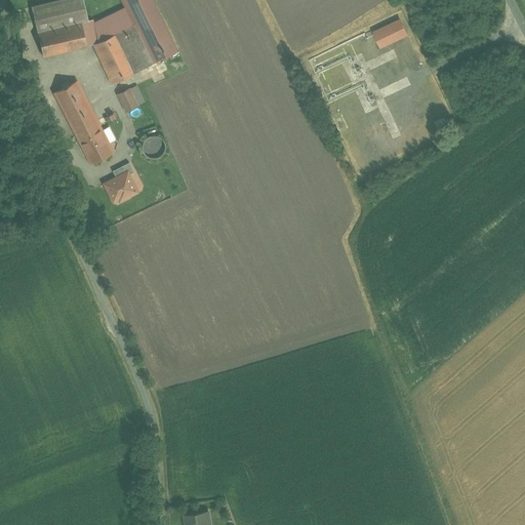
[(84,0),(58,0),(33,6),(39,32),(82,22),(89,19),(84,0)]
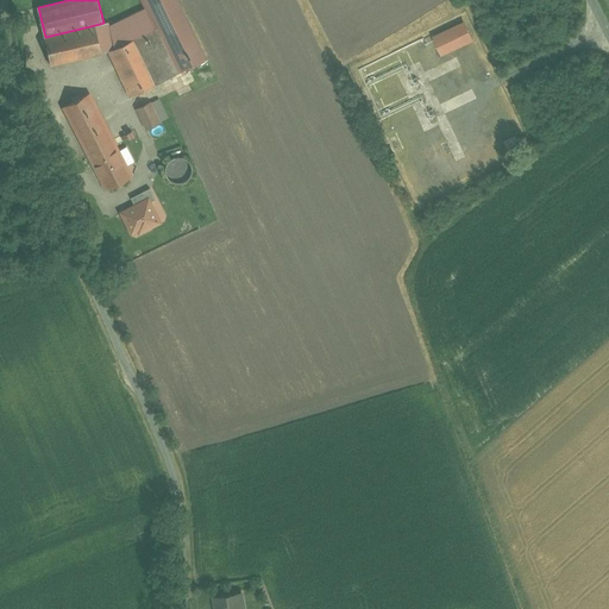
[(208,60),(179,0),(142,0),(152,22),(148,24),(151,30),(156,27),(179,74),(208,60)]
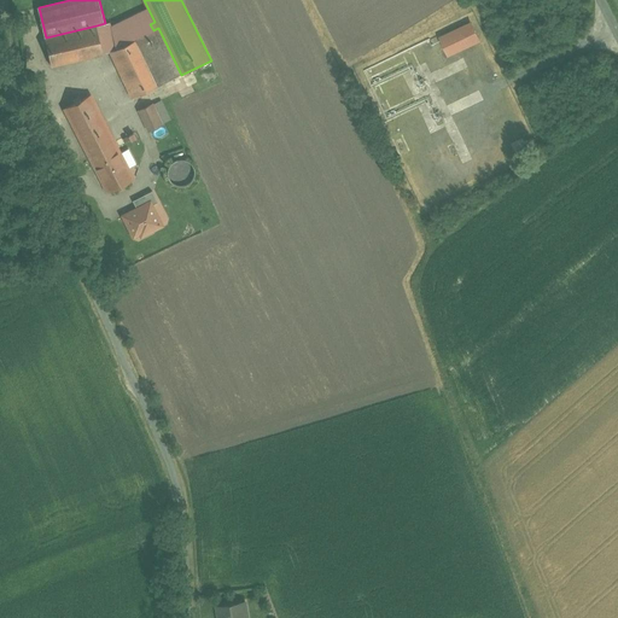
[(472,23),(442,38),(450,54),(481,40),(472,23)]
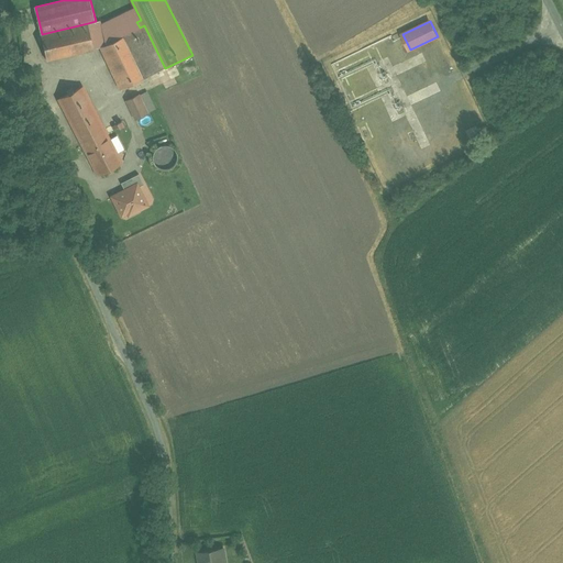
[(42,34),(41,34),(47,59),(95,48),(88,23),(42,34)]
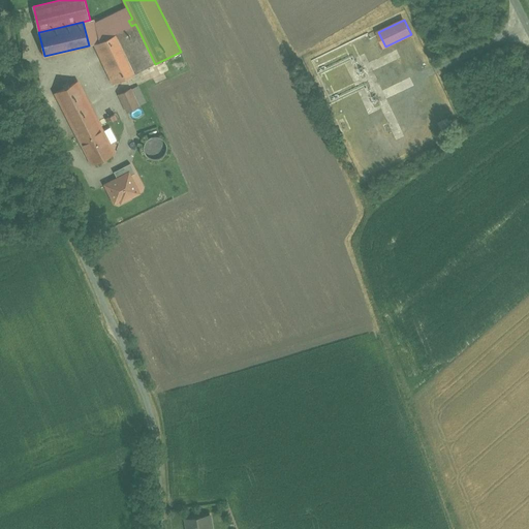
[(131,26),(118,33),(137,72),(155,64),(135,24),(131,26)]
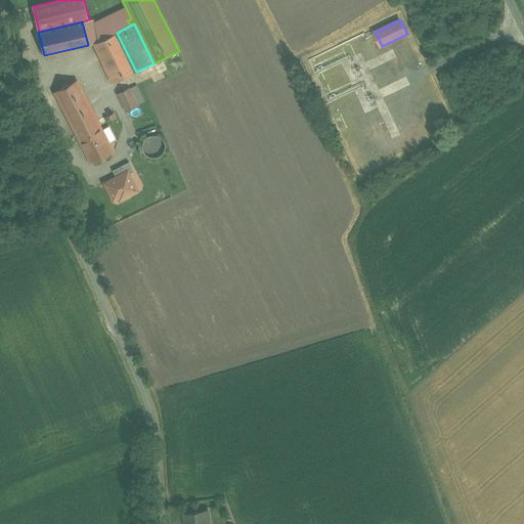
[(136,72),(117,33),(94,43),(114,82),(136,72)]
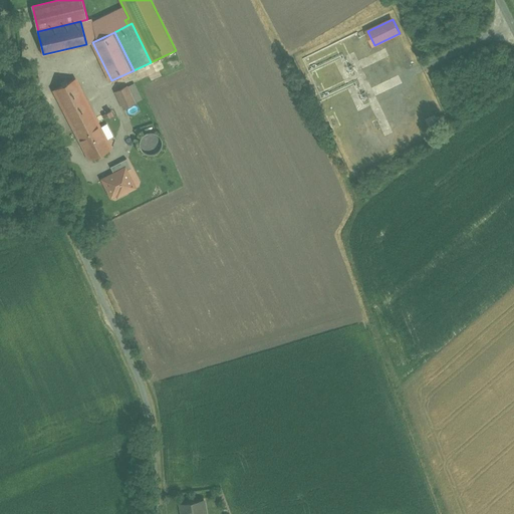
[(75,78),(54,89),(78,137),(99,125),(75,78)]
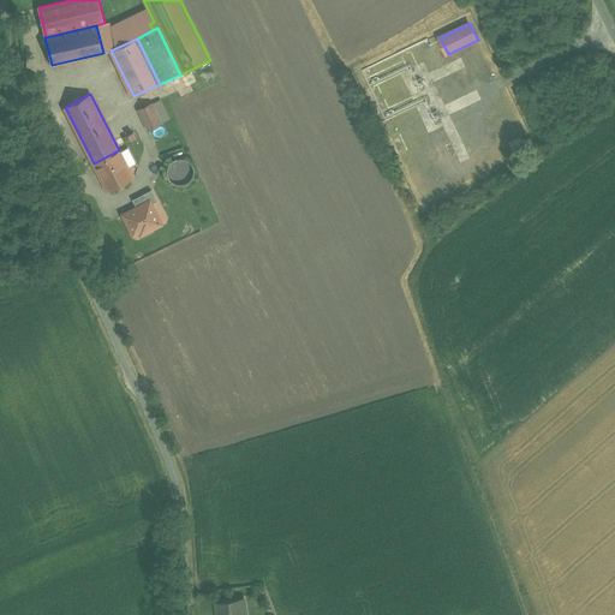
[(153,103),(139,109),(149,129),(162,123),(153,103)]
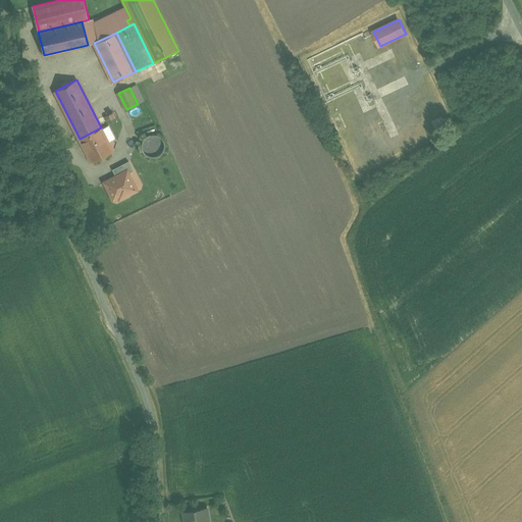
[(80,139),(92,161),(113,150),(102,127),(101,127),(80,139)]
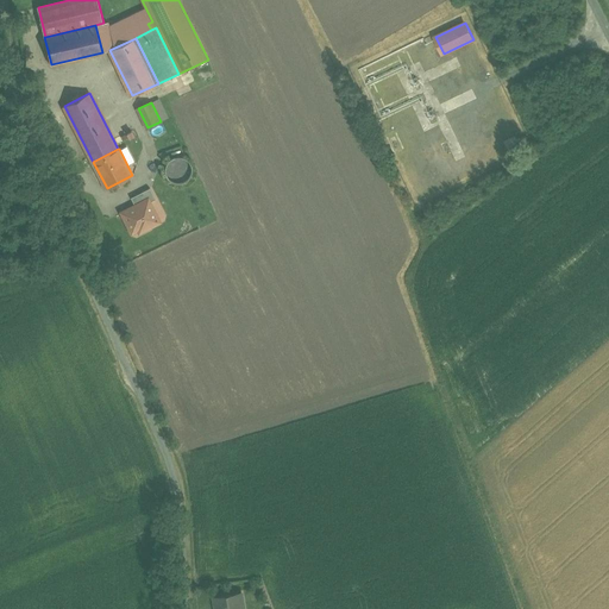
[(176,156),(175,157),(173,158),(171,158),(170,159),(169,162),(168,163),(167,164),(167,167),(167,168),(165,170),(167,173),(167,174),(168,175),(168,177),(170,180),(171,181),(174,182),(175,182),(179,183),(181,183),(183,183),(184,182),(187,181),(189,179),(190,177),(192,175),(193,174),(193,173),(193,171),(193,169),(193,168),(193,165),(192,164),(190,162),(189,161),(188,159),(186,158),(183,157),(181,156),(179,156),(176,156)]
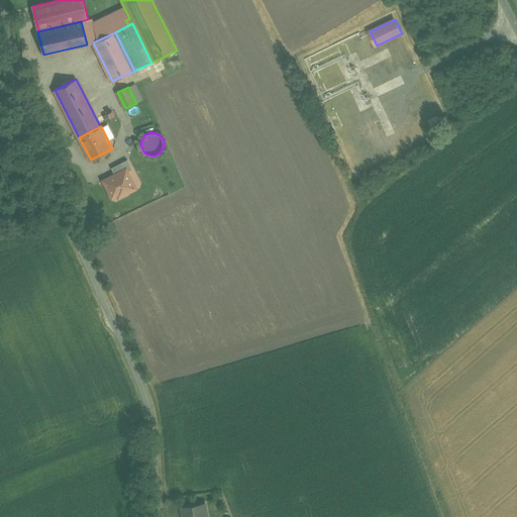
[(133,169),(128,160),(121,163),(124,170),(126,169),(127,172),(133,169)]
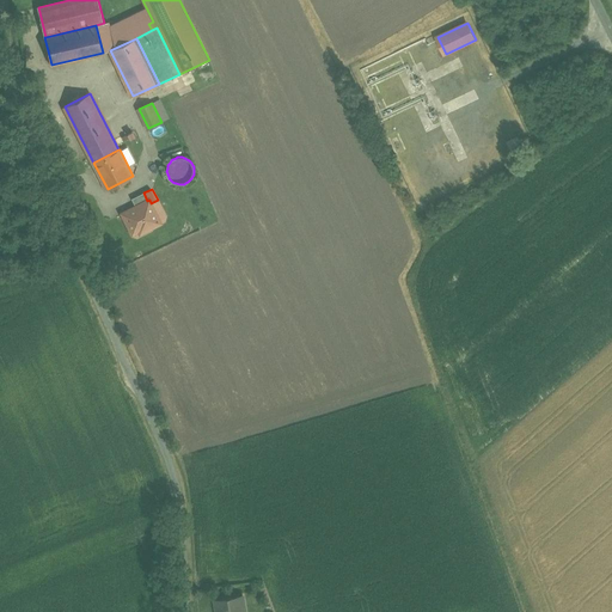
[(144,193),(133,199),(136,207),(147,201),(144,193)]
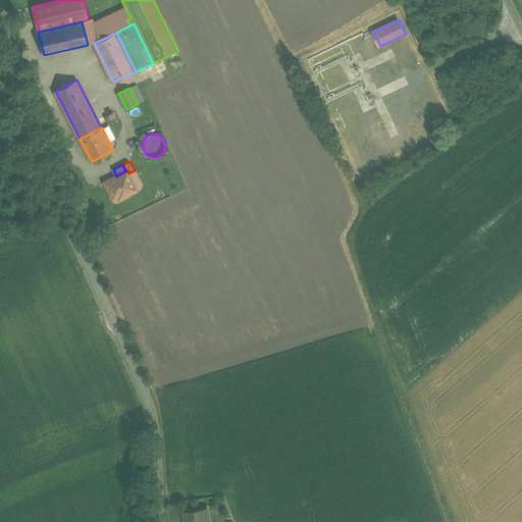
[(116,176),(105,183),(113,199),(120,196),(121,198),(138,190),(128,173),(127,170),(125,171),(116,176)]
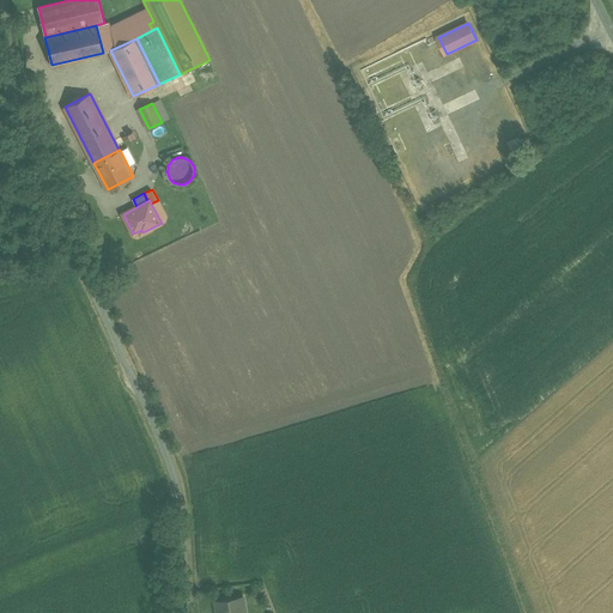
[(247,612),(244,596),(217,601),(219,612),(247,612)]
